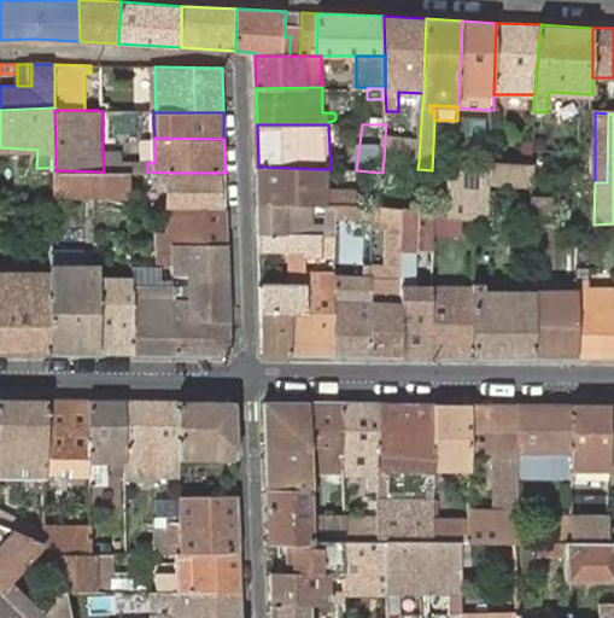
[(147,172),(147,163),(121,163),(121,151),(103,151),(104,172),(121,172),(130,172),(147,172)]
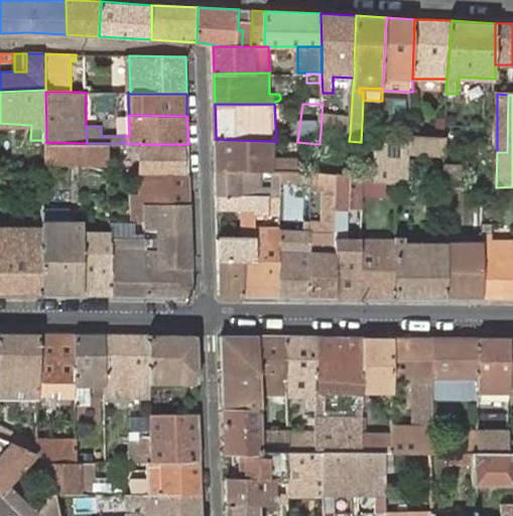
[(411,145),(410,153),(444,155),(445,143),(445,137),(443,137),(420,135),(411,135),(411,145)]
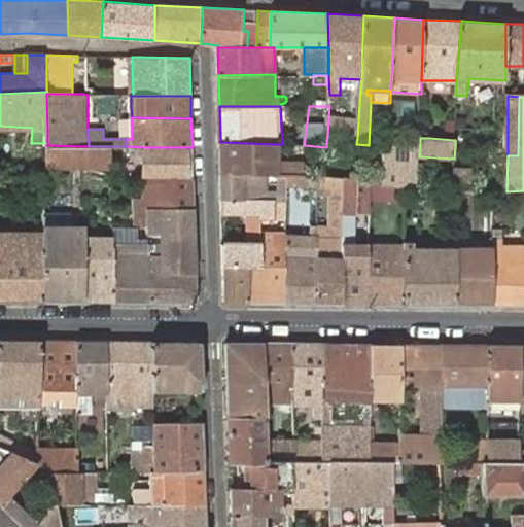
[(287,174),(305,175),(305,159),(272,157),(273,144),(220,142),(221,174),(267,174),(287,174)]
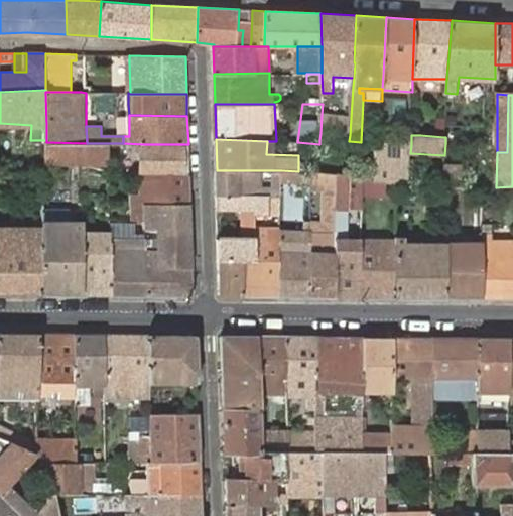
[(266,154),(298,155),(297,142),(276,141),(267,141),(266,154)]
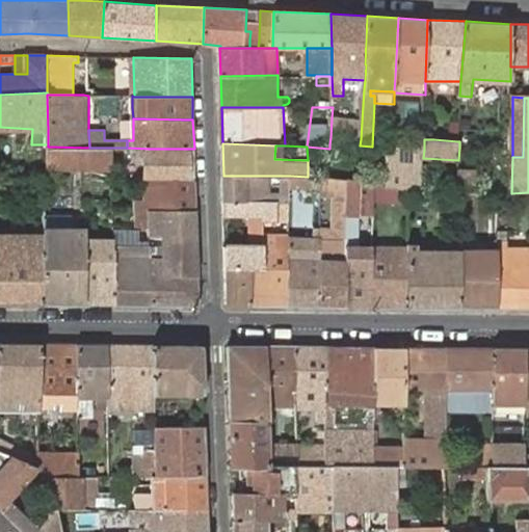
[(112,169),(112,148),(104,148),(89,148),(48,147),(48,168),(112,169)]
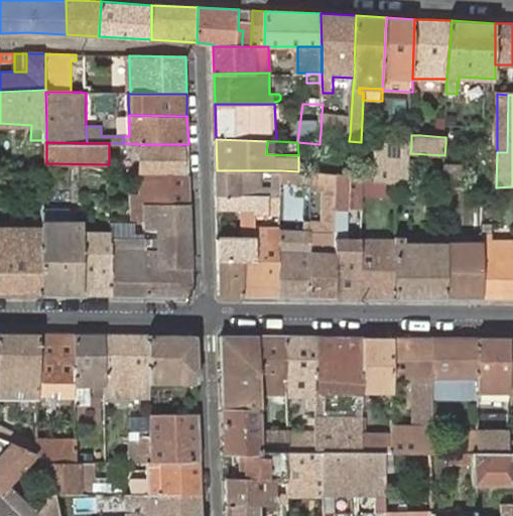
[(378,143),(375,179),(397,182),(408,184),(410,153),(411,145),(406,144),(404,160),(389,159),(389,144),(378,143)]
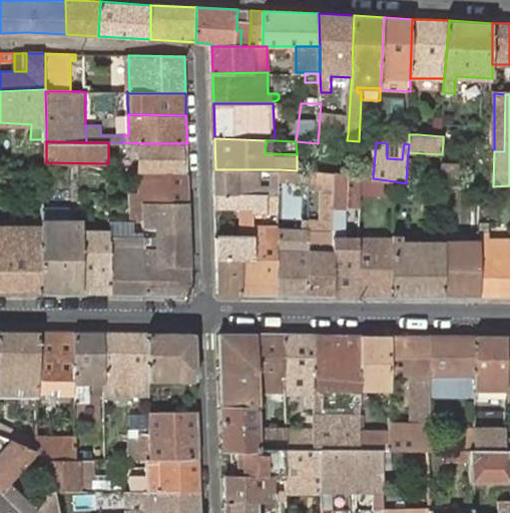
[(188,173),(187,143),(143,143),(138,145),(137,172),(141,173),(143,173),(188,173)]
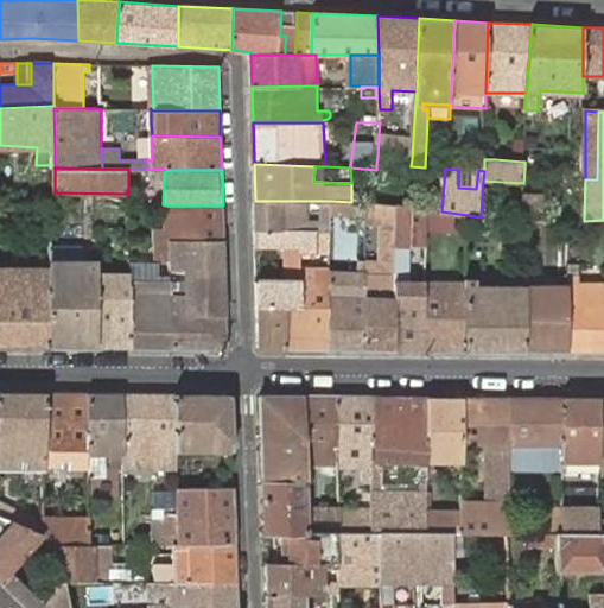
[(478,170),(458,170),(458,188),(476,189),(478,170)]
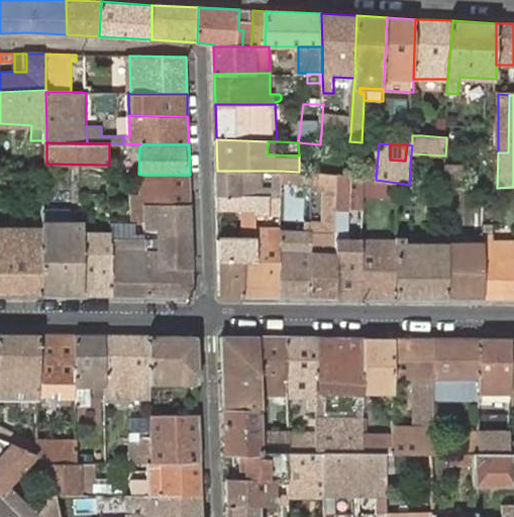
[(449,188),(461,188),(463,165),(452,165),(445,165),(444,186),(448,187),(449,188)]
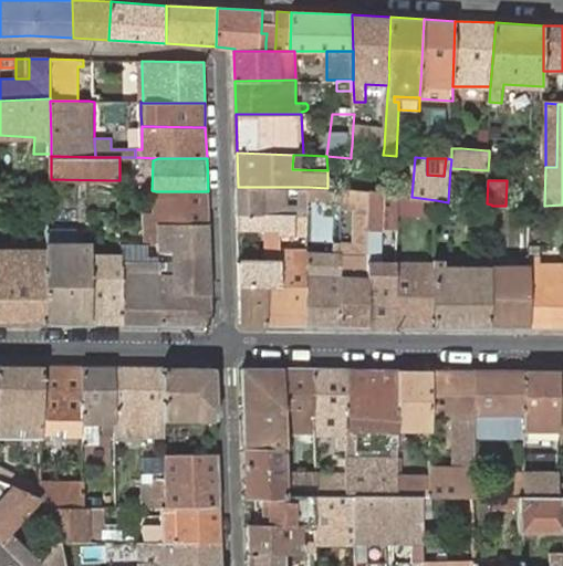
[(296,216),(302,215),(302,207),(287,207),(287,194),(287,187),(238,187),(239,213),(285,215),(296,216)]
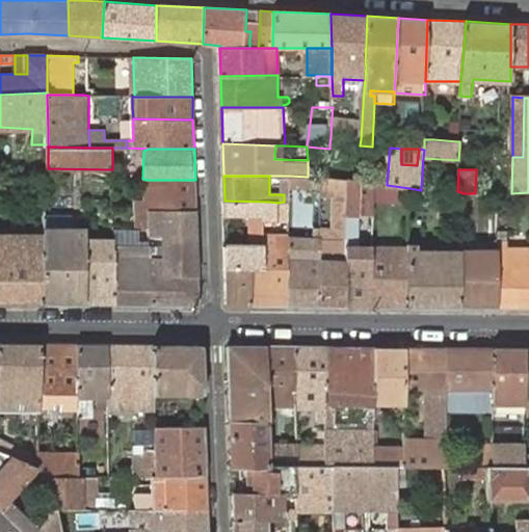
[(322,188),(322,177),(308,177),(290,176),(291,183),(291,188),(322,188)]
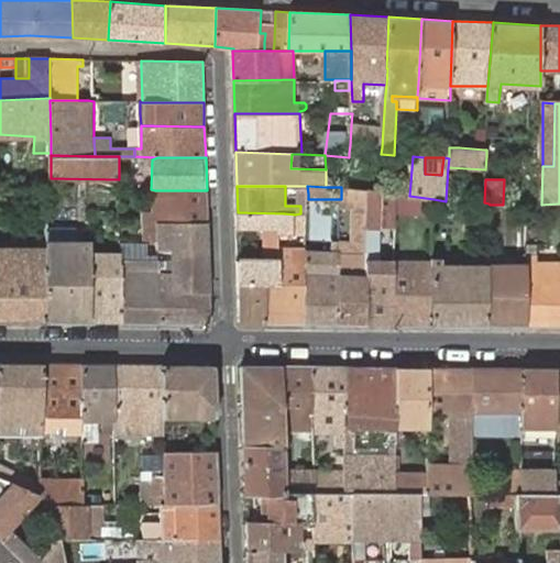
[(355,255),(368,255),(368,227),(368,190),(341,187),(341,199),(341,205),(354,208),(355,246),(355,255)]
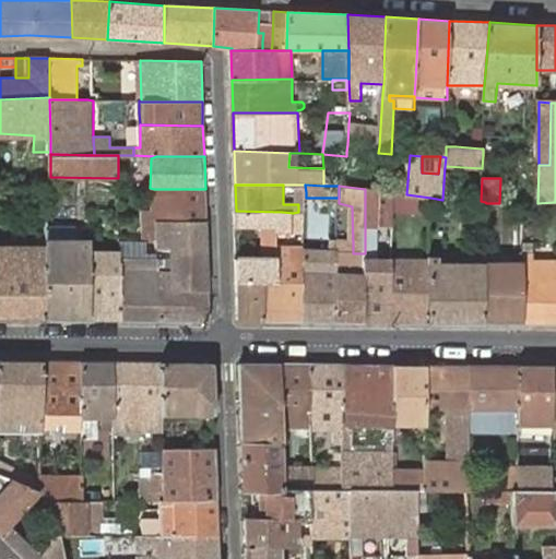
[(206,222),(205,189),(156,189),(154,189),(150,188),(150,215),(143,215),(142,222),(144,222),(154,222),(156,222),(206,222)]
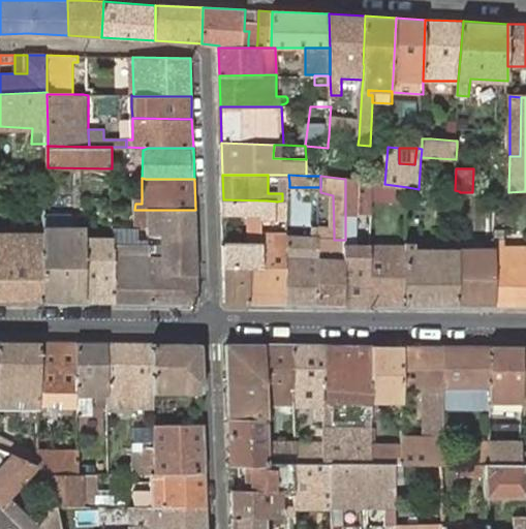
[(345,179),(345,213),(354,214),(365,215),(365,220),(372,221),(373,200),(373,183),(345,179)]
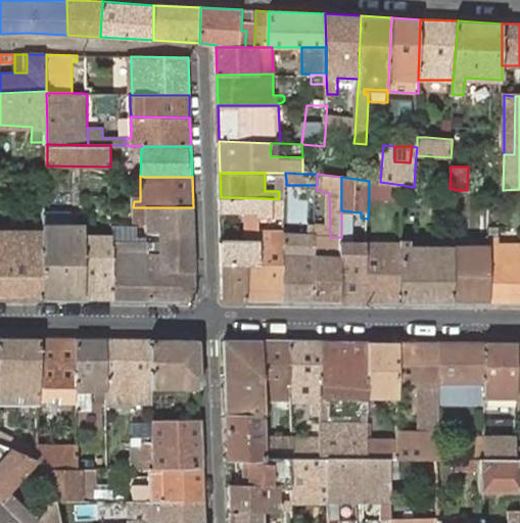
[(380,182),(369,181),(369,198),(403,201),(403,185),(380,182)]
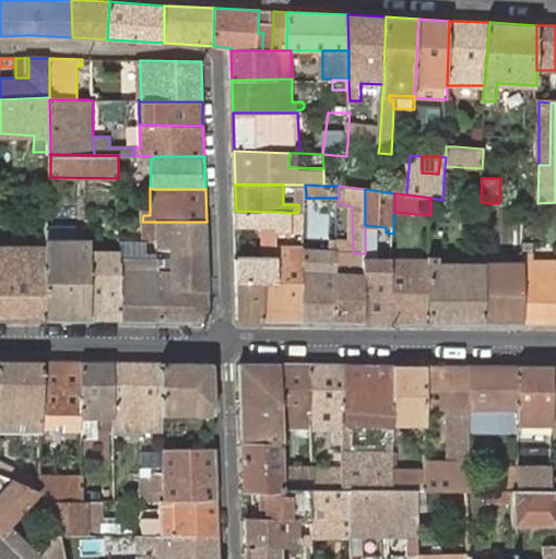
[(499,218),(499,203),(486,203),(485,218),(499,218)]
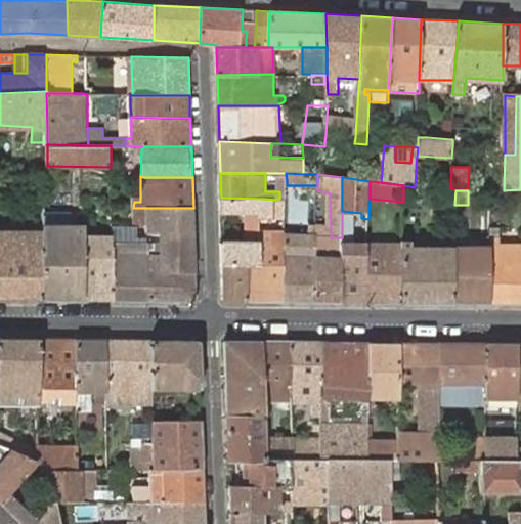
[(223,263),(250,264),(260,264),(261,245),(260,243),(260,237),(260,234),(260,219),(268,218),(276,217),(275,211),(274,200),(264,199),(221,198),(221,212),(230,213),(249,213),(248,243),(222,242),(223,263)]
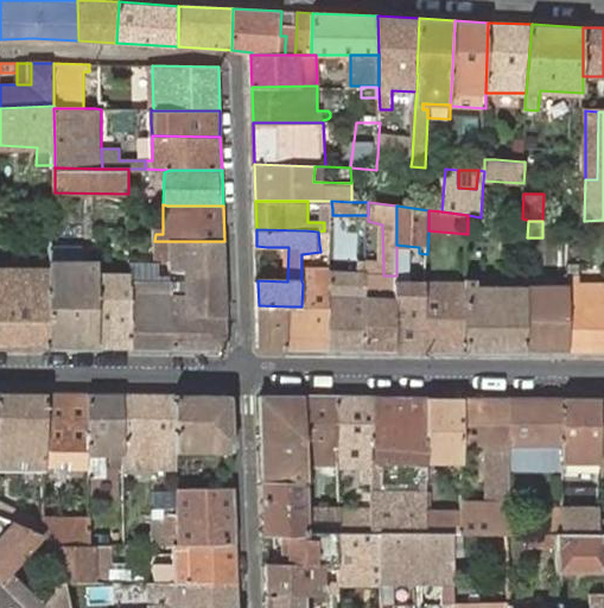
[(324,252),(332,252),(332,232),(331,232),(324,230),(318,232),(319,245),(320,252),(324,252)]
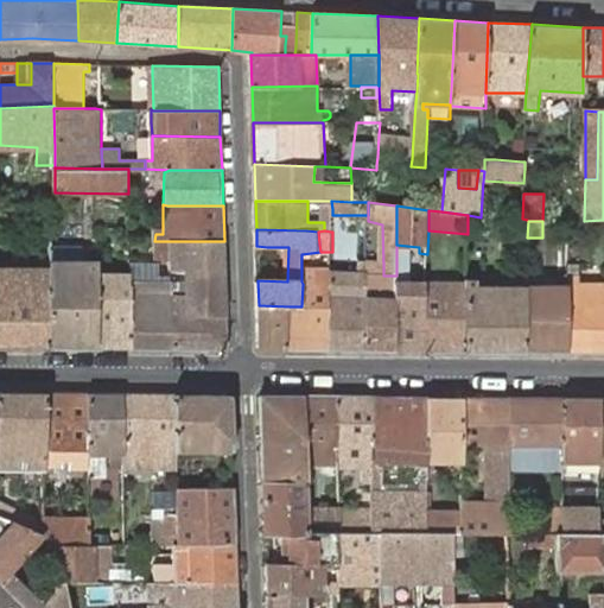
[(171,260),(170,241),(167,241),(157,241),(157,259),(158,277),(172,278),(171,260)]
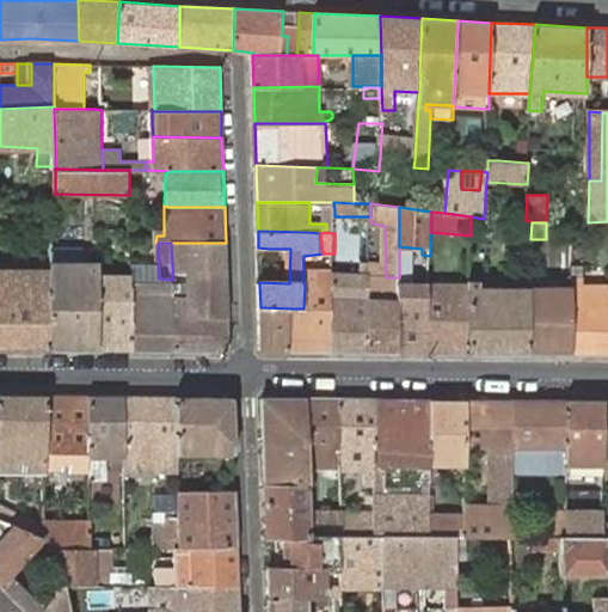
[(229,350),(226,243),(171,243),(172,262),(190,262),(191,283),(173,285),(176,349),(229,350)]
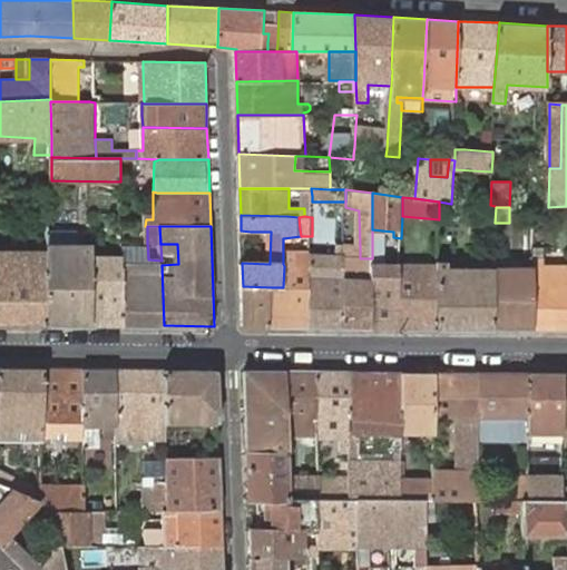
[(372,258),(371,265),(385,266),(387,257),(381,249),(382,231),(372,229),(372,258)]
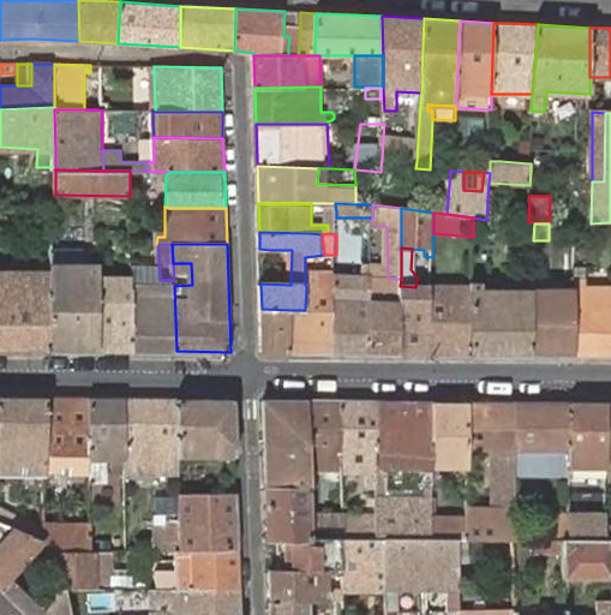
[(53,249),(52,264),(52,270),(49,351),(99,351),(100,276),(100,264),(84,264),(84,249),(53,249)]
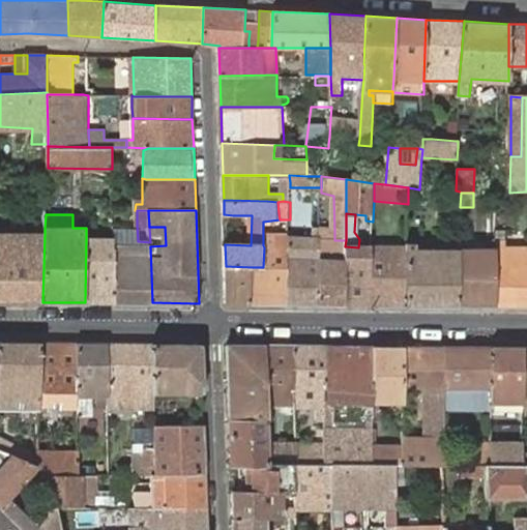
[(288,303),(319,304),(320,239),(321,231),(321,229),(313,229),(314,237),(289,237),(288,303)]
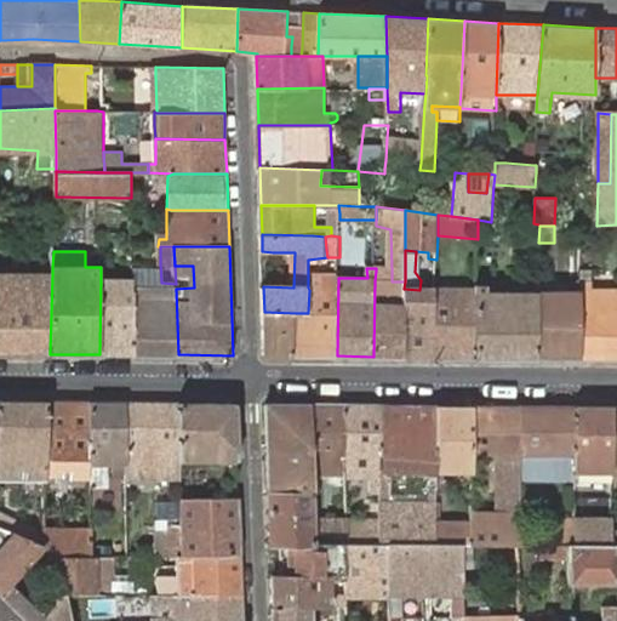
[(581,358),(616,357),(616,289),(594,289),(594,269),(582,269),(581,290),(582,290),(583,307),(581,358)]
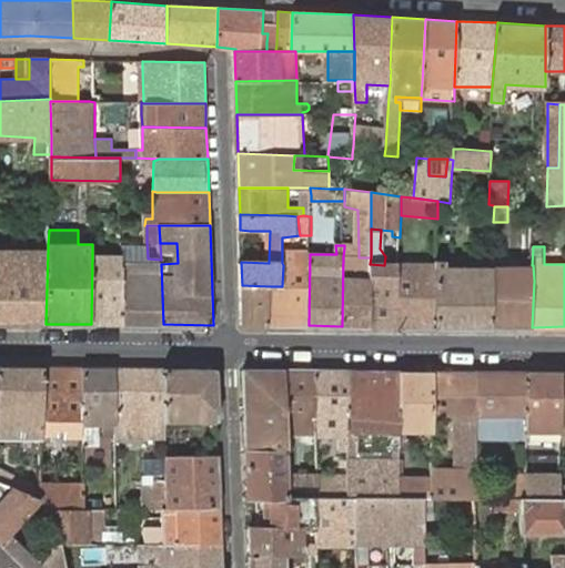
[(343,256),(359,257),(359,249),(344,247),(343,256)]
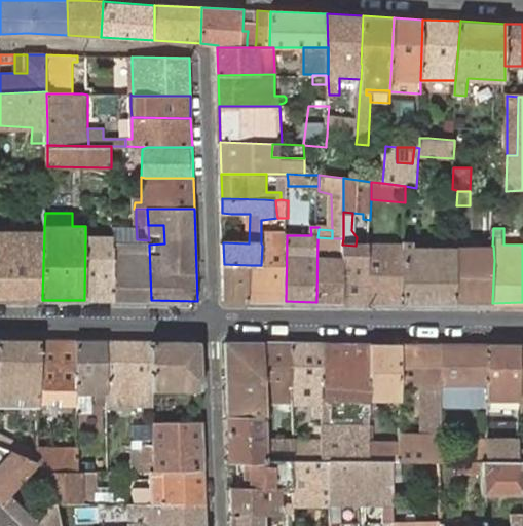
[(405,245),(404,302),(455,303),(456,249),(456,247),(456,230),(444,230),(444,247),(448,247),(448,256),(413,256),(413,248),(411,248),(412,241),(405,241),(405,245)]
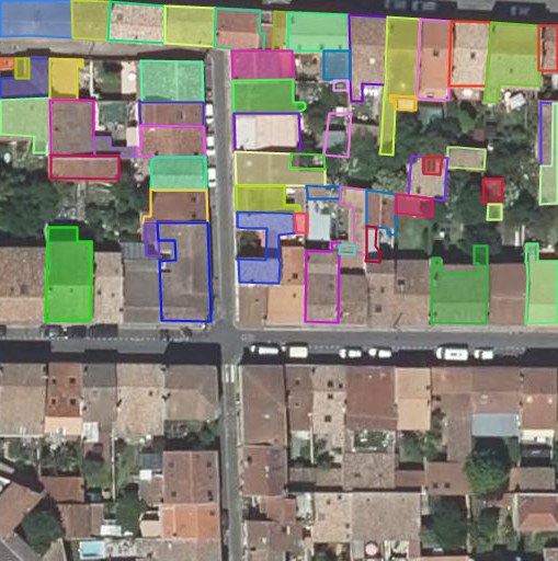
[(0,319),(45,320),(47,247),(38,248),(0,247),(0,319)]
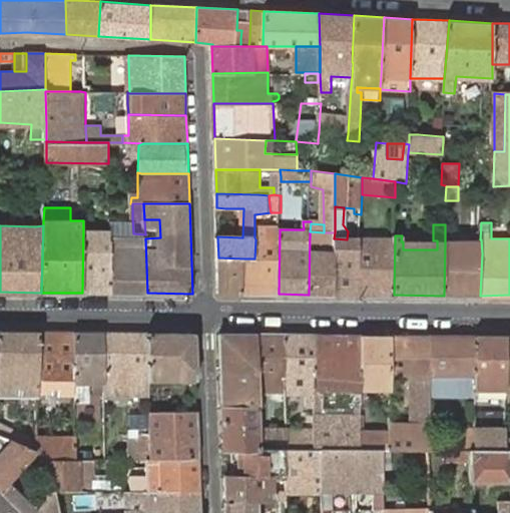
[(132,227),(111,227),(111,230),(111,235),(133,236),(133,233),(132,227)]
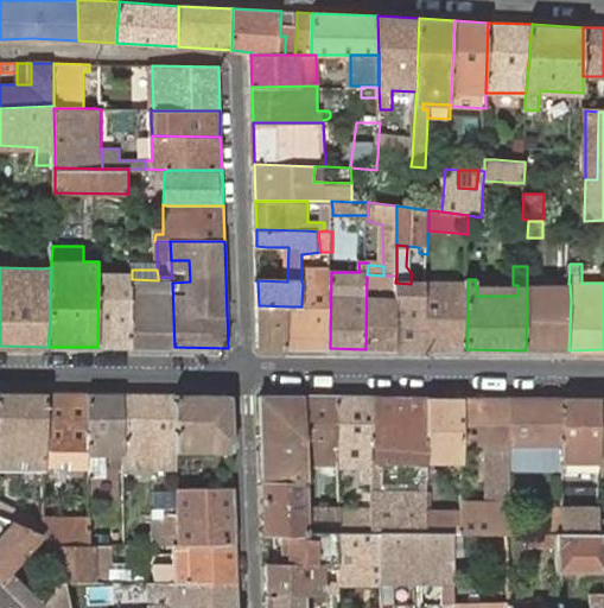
[(288,348),(330,348),(331,272),(302,272),(302,276),(302,282),(303,284),(302,306),(290,306),(288,348)]
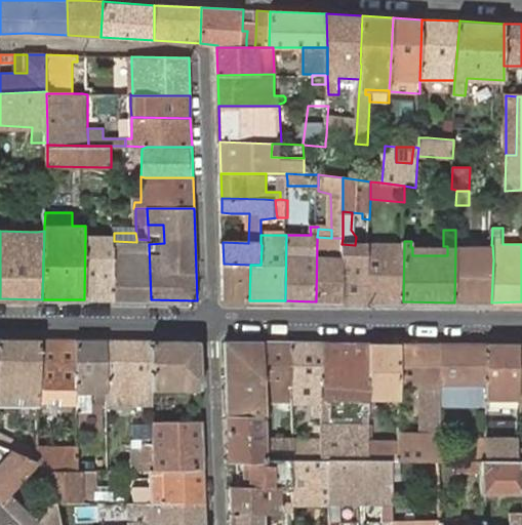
[(84,299),(115,300),(115,247),(92,247),(92,236),(85,236),(84,299)]
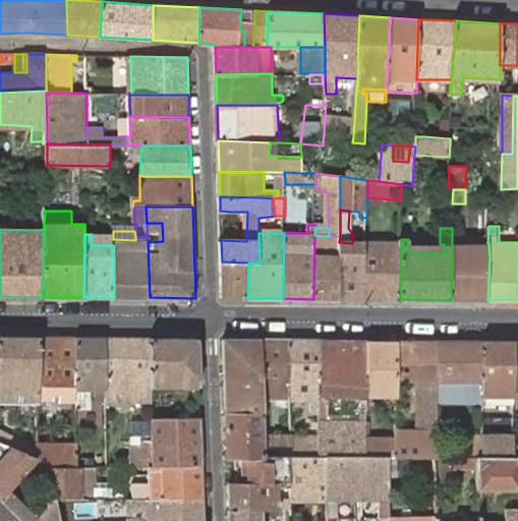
[(113,239),(113,234),(92,234),(92,245),(114,245),(113,239)]
